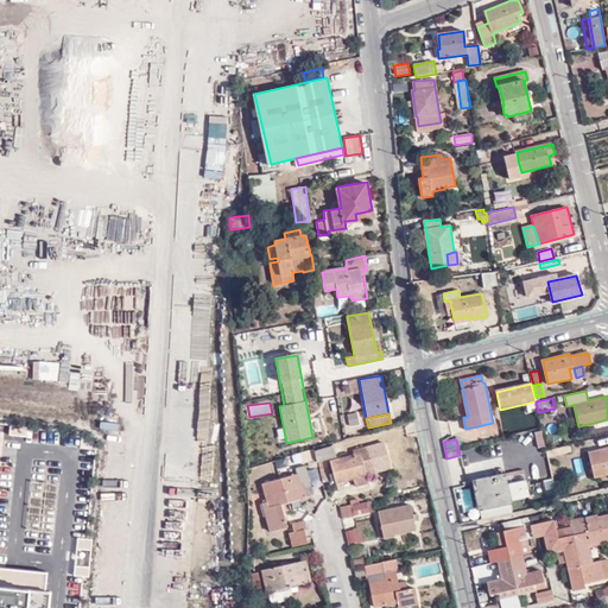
[(334,444),(315,449),(315,451),(317,460),(336,454),(334,444)]
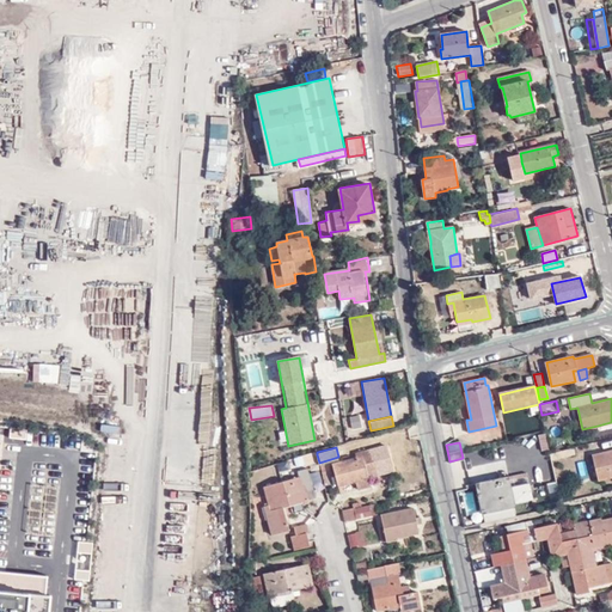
[(561,458),(576,454),(574,447),(560,451),(561,458)]
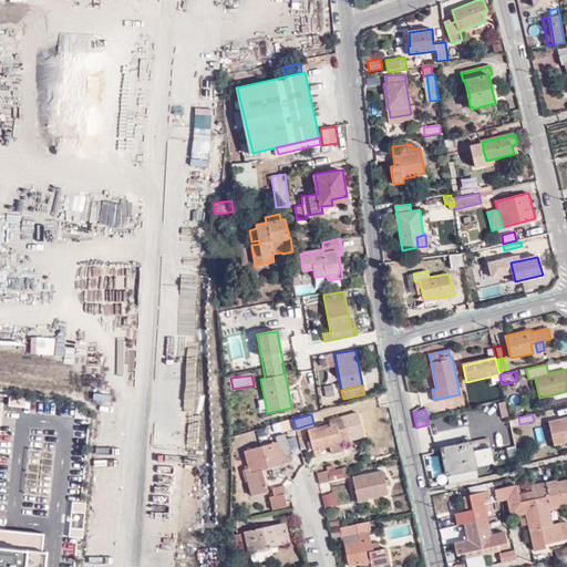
[(344,426),(343,422),(341,415),(334,416),(336,421),(308,428),(313,447),(329,444),(331,450),(342,447),(341,441),(350,437),(348,425),(344,426)]
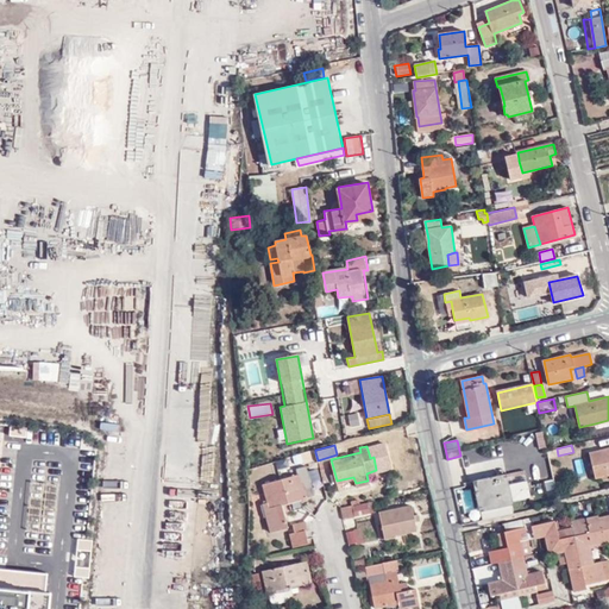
[(595,478),(608,473),(608,447),(589,453),(595,478)]
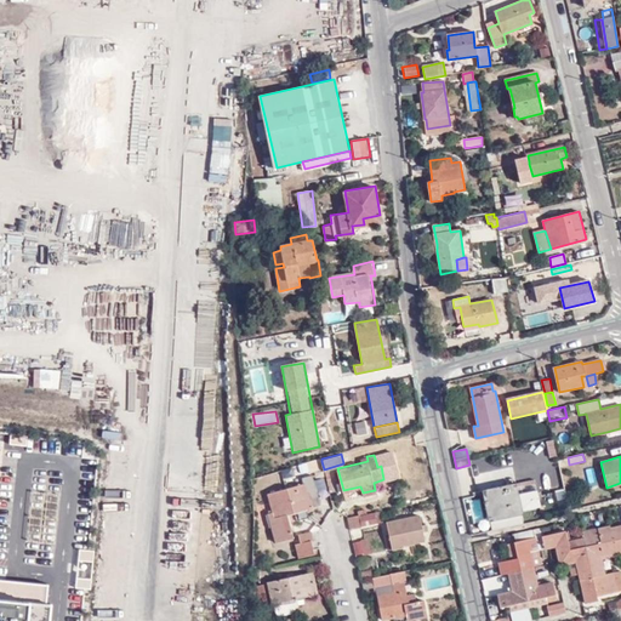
[(290,513),(323,505),(314,473),(303,476),(306,483),(268,493),(275,518),(272,519),(279,543),(296,537),(290,513)]
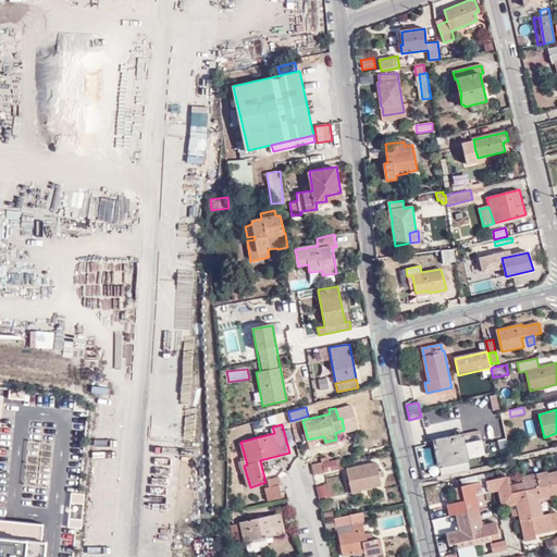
[(462,434),(455,435),(455,438),(448,441),(447,437),(437,440),(438,448),(435,449),(438,465),(484,454),(482,440),(465,444),(462,434)]
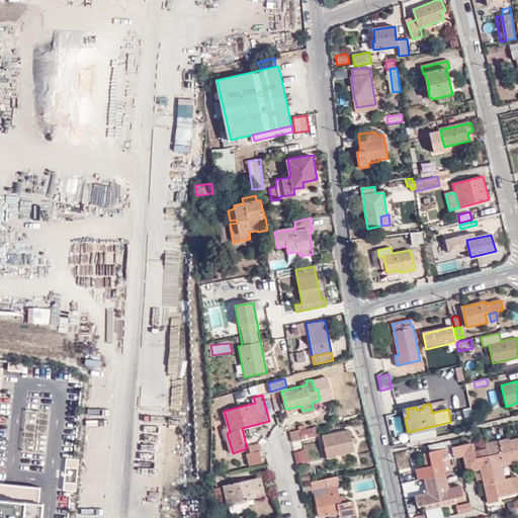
[(318,427),(300,431),(301,437),(319,434),(318,427)]
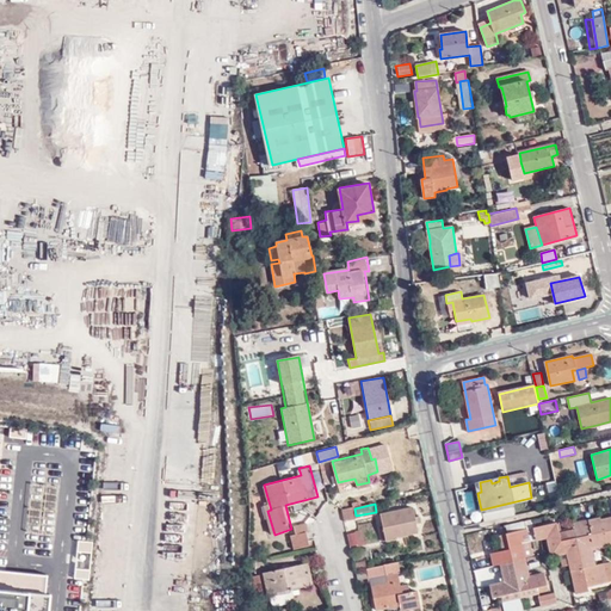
[(355,508),(355,506),(341,510),(344,519),(356,516),(355,508)]
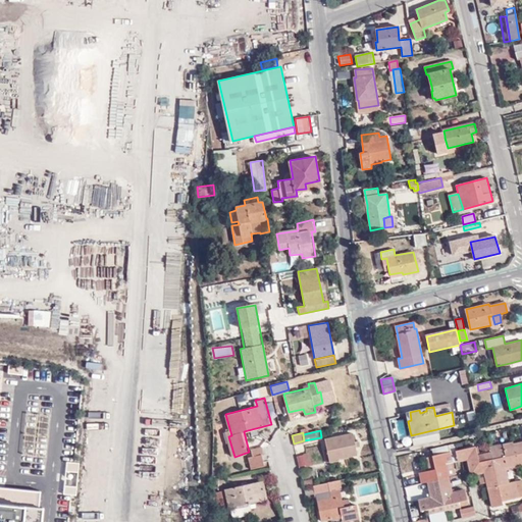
[(327,449),(329,461),(340,459),(338,457),(357,454),(356,447),(359,447),(358,440),(355,441),(353,432),(325,438),(327,449)]
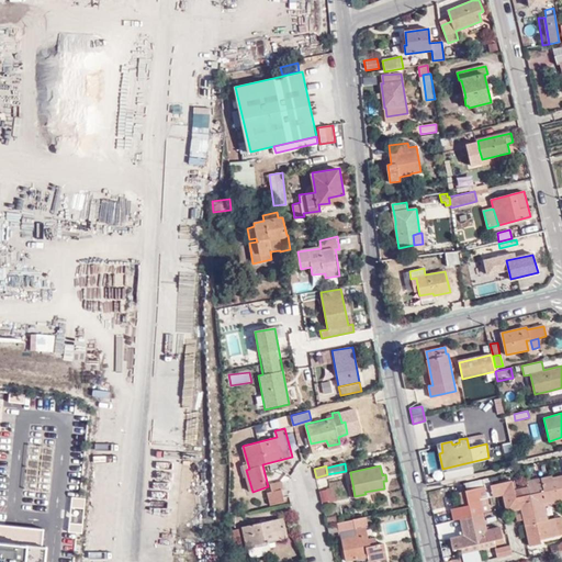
[(528,486),(521,487),(523,495),(516,497),(514,490),(512,480),(491,485),(490,478),(465,483),(468,491),(467,491),(469,505),(461,507),(451,509),(453,521),(461,519),(464,536),(450,538),(453,554),(463,552),(461,548),(470,546),(484,542),(495,540),(496,546),(504,543),(501,527),(486,530),(483,513),(491,512),(489,497),(503,494),(507,512),(515,509),(517,520),(524,518),(530,546),(542,543),(542,540),(558,536),(554,518),(549,519),(546,503),(561,498),(561,474),(552,478),(552,475),(527,481),(528,486)]
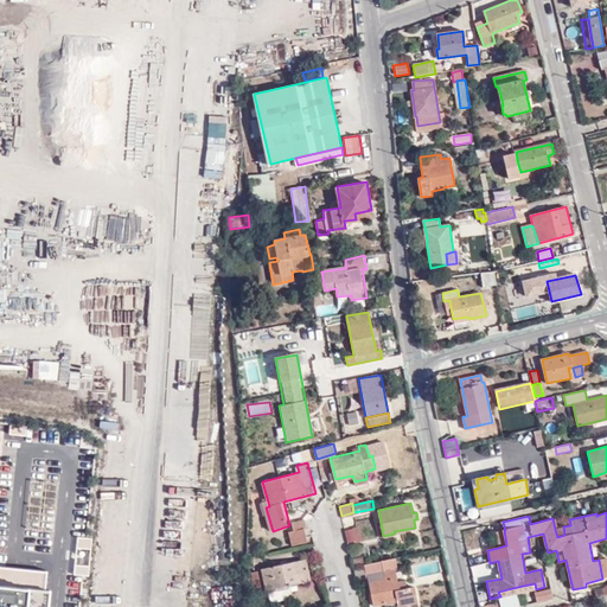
[(308,528),(306,519),(292,522),(294,529),(289,530),(292,544),(308,541),(305,528),(308,528)]
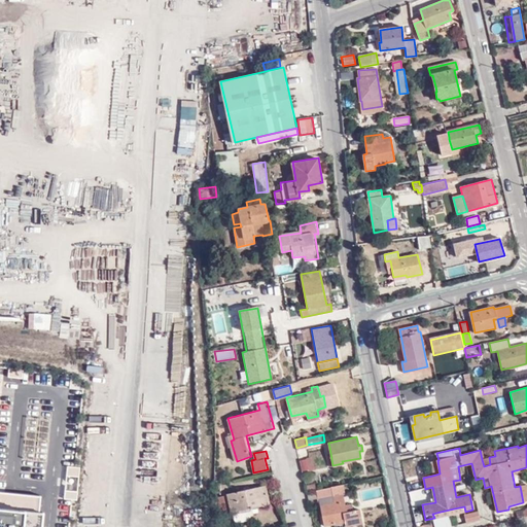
[(311,457),(300,459),(302,470),(313,468),(311,457)]
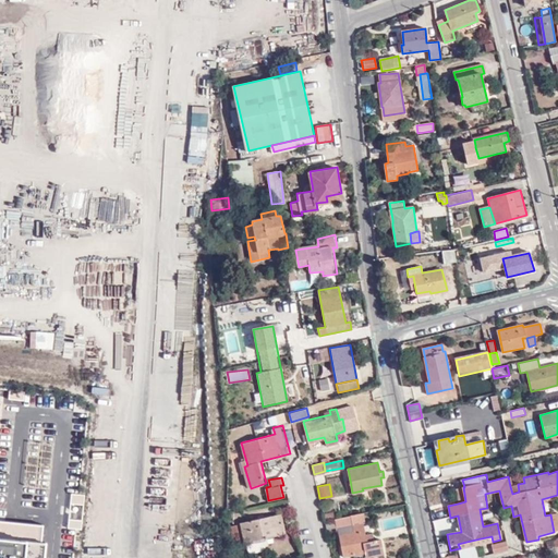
[(465,501),(463,487),(456,489),(458,504),(465,501)]
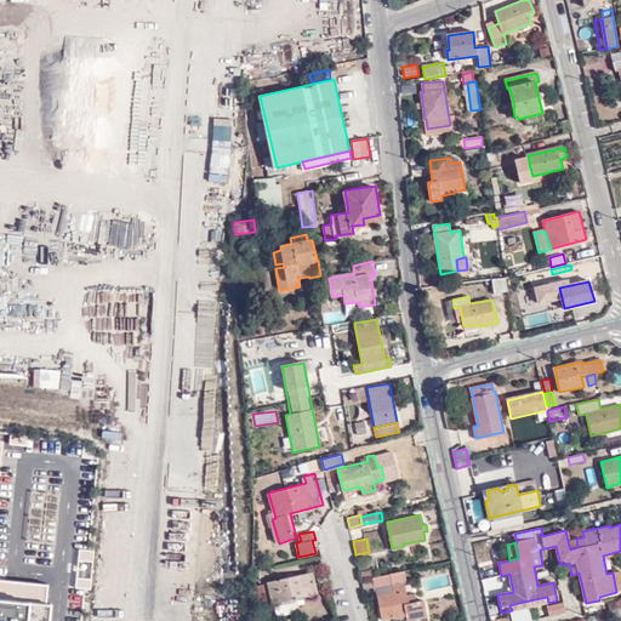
[(91,588),(92,550),(77,550),(77,588),(91,588)]
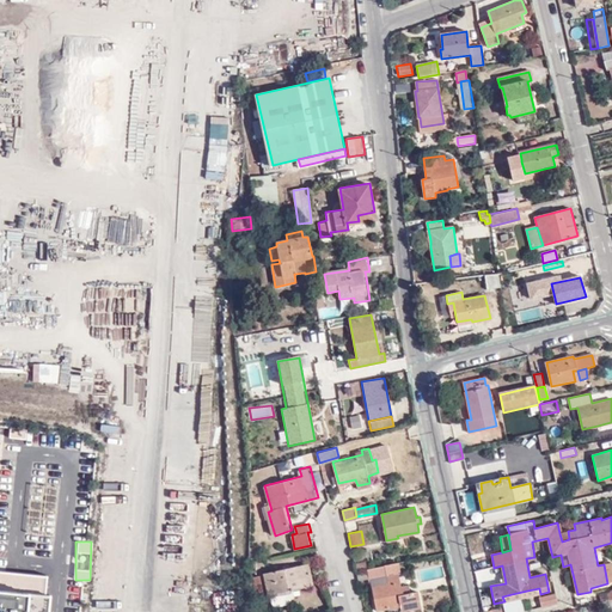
[(314,583),(310,562),(265,573),(270,594),(314,583)]
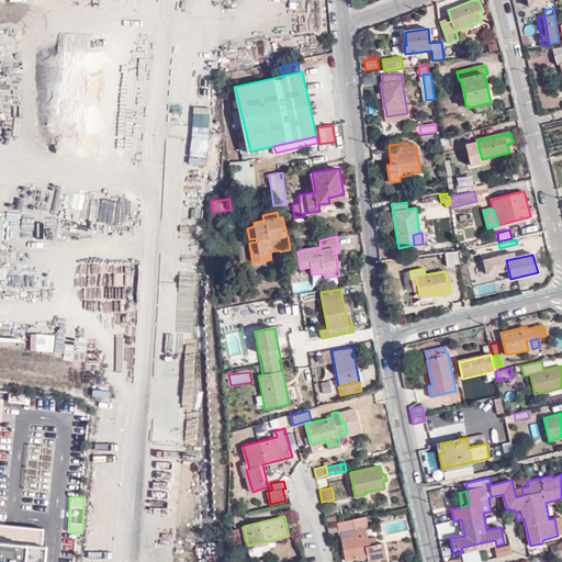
[(326,518),(328,534),(338,531),(335,516),(326,518)]
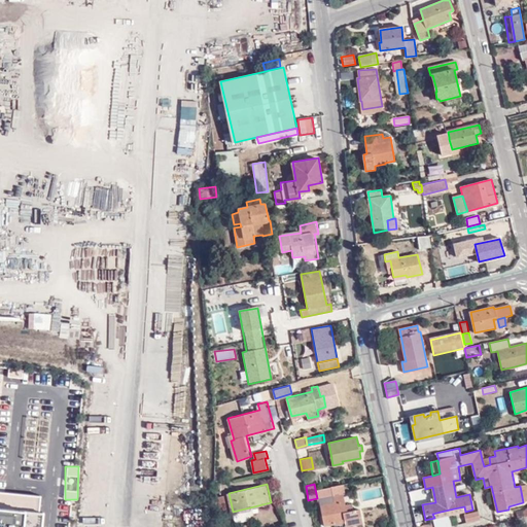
[(345,491),(344,484),(316,490),(318,498),(334,495),(334,494),(343,492),(345,491)]
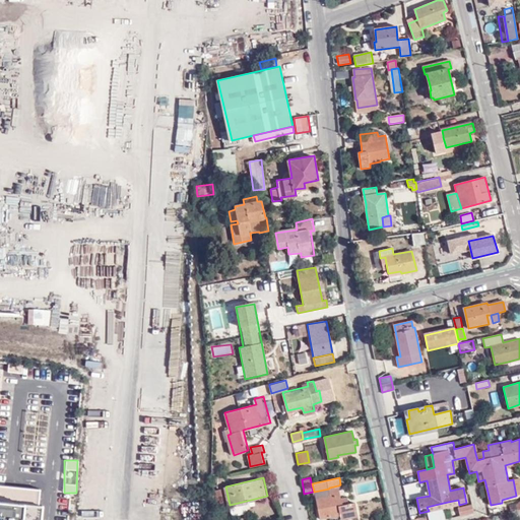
[(0,519),(36,519),(40,491),(0,485),(0,519)]
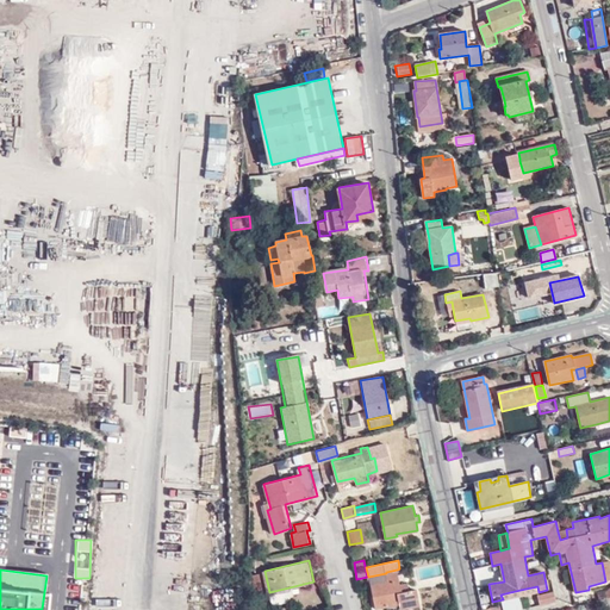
[(260,573),(249,576),(253,595),(265,592),(260,573)]
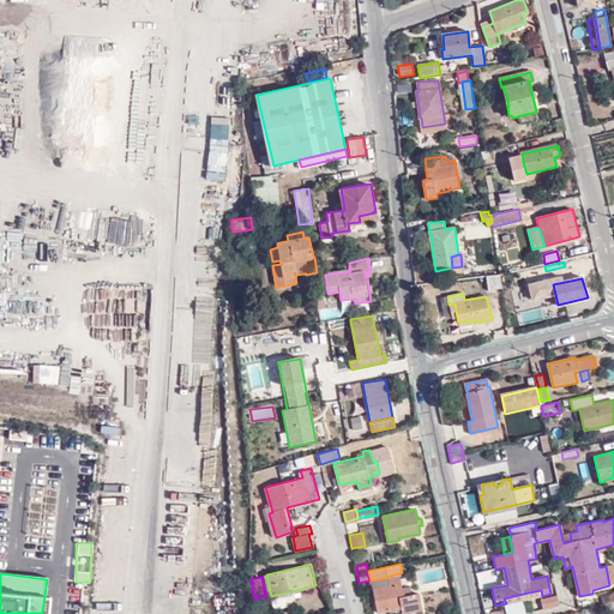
[(389,577),(371,581),(372,589),(373,589),(391,585),(390,579),(389,577)]
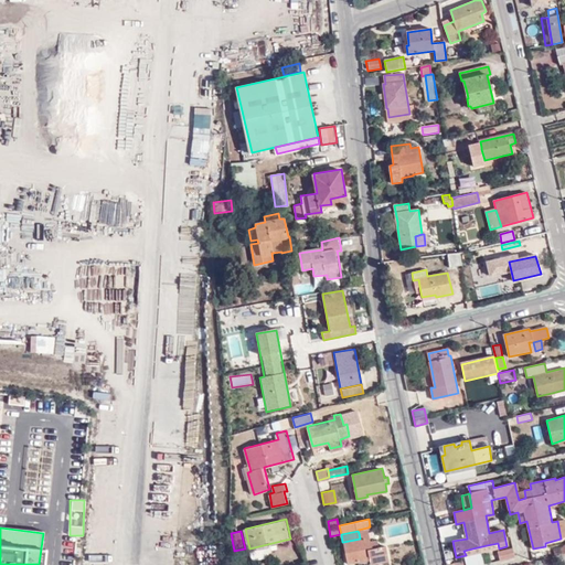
[(371,541),(369,531),(359,533),(360,539),(343,542),(349,564),(370,560),(371,564),(390,561),(386,546),(380,547),(379,543),(371,544),(371,541)]
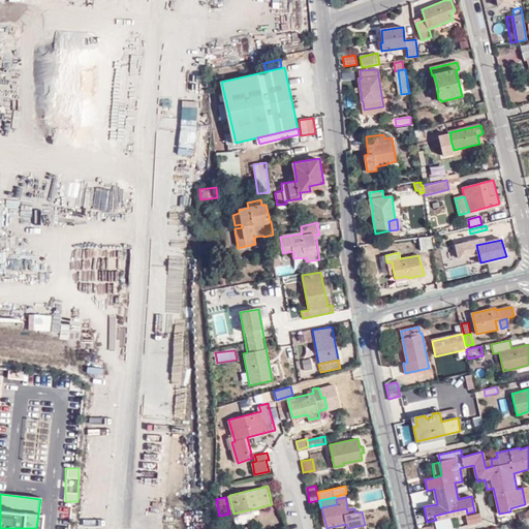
[(528,508),(517,510),(519,521),(528,519),(528,508)]
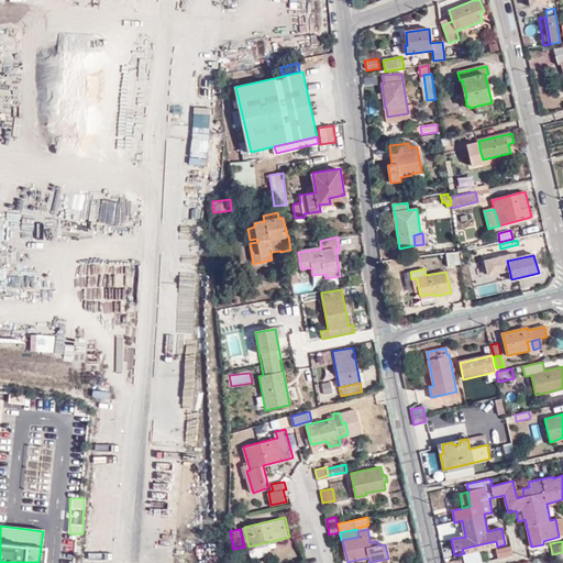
[(512,555),(510,547),(496,550),(498,559),(512,555)]
